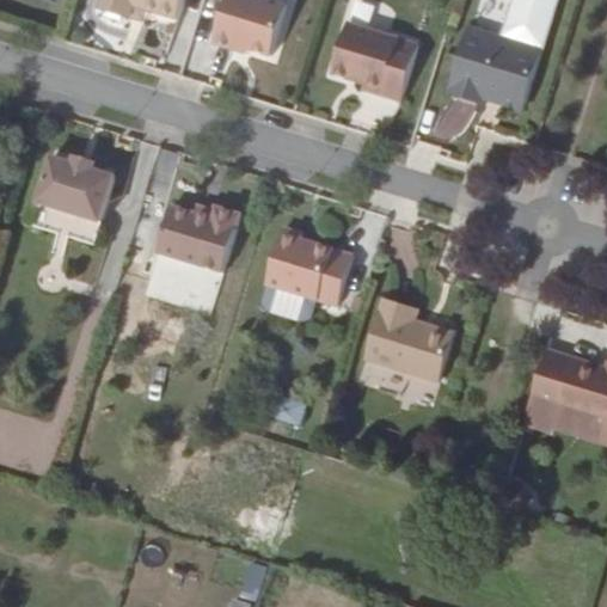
[(102,0),(97,18),(100,19),(100,26),(114,31),(123,32),(124,26),(141,32),(145,22),(175,30),(182,0),(102,0)]
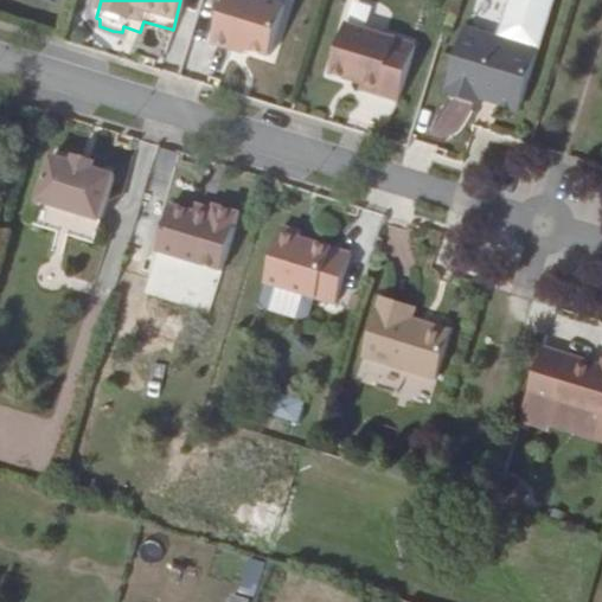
[(235,43),(248,47),(270,56),(287,5),(269,0),(224,0),(213,42),(232,47),(235,43)]
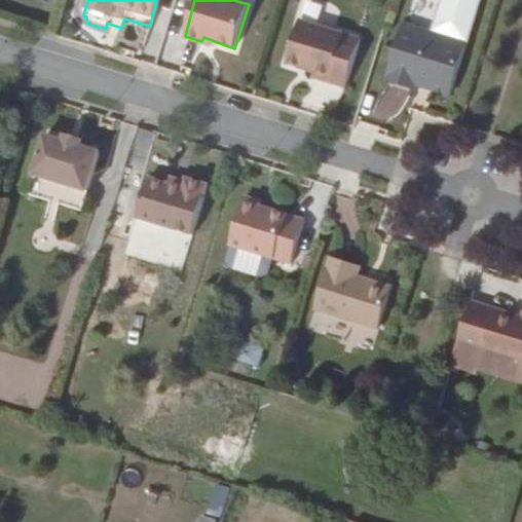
[(403,21),(385,79),(413,87),(416,84),(424,81),(430,83),(434,89),(445,91),(452,88),(478,0),(440,0),(432,31),(403,21)]
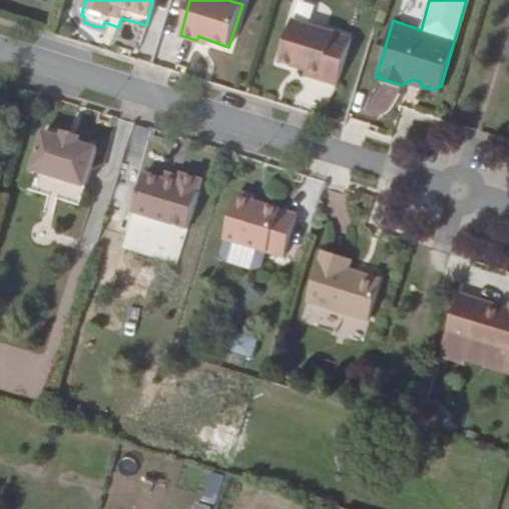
[(291,18),(279,60),(306,68),(305,73),(320,79),(335,32),(291,18)]
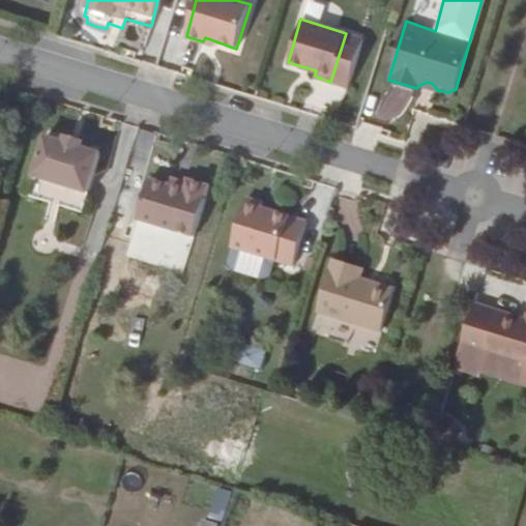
[(372,112),(383,125),(408,106),(397,91),(372,112)]
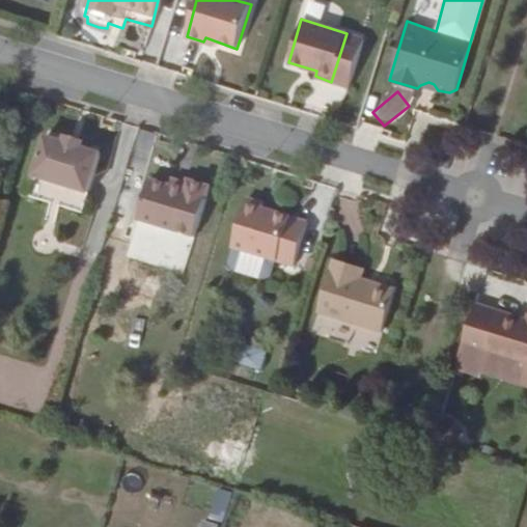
[(82,148),(63,142),(46,136),(27,196),(82,213),(100,154),(82,148)]
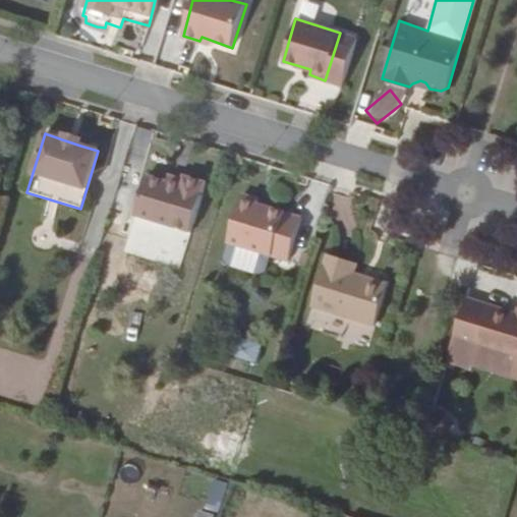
[(64,133),(62,139),(80,146),(82,138),(64,133)]
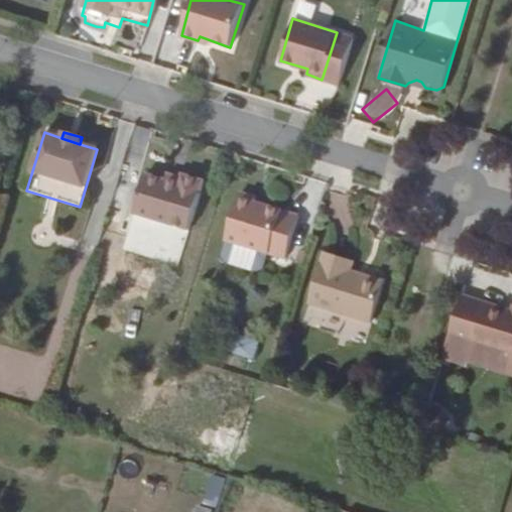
[(182,172),(181,177),(179,182),(167,179),(146,171),(133,213),(188,229),(205,179),(182,172)]
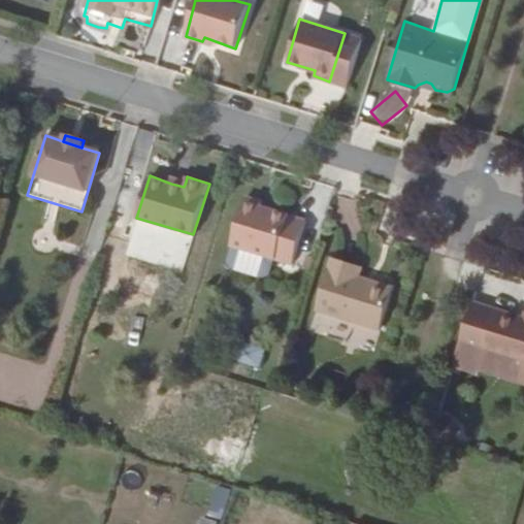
[(184,187),(186,182),(172,176),(171,184),(184,187)]
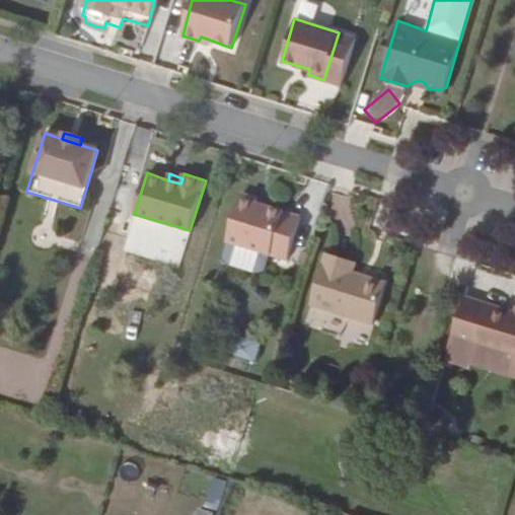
[(226,240),(268,253),(286,259),(299,215),(254,203),(255,198),(240,193),(226,240)]
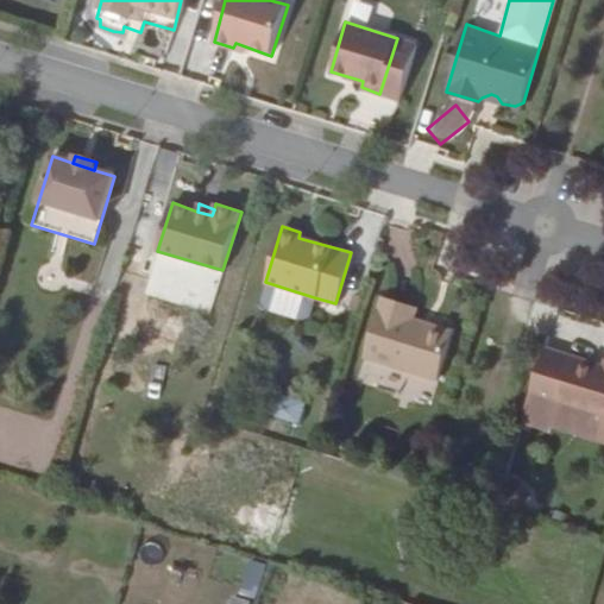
[(310,316),(314,297),(265,282),(259,303),(268,313),(296,320),(310,316)]
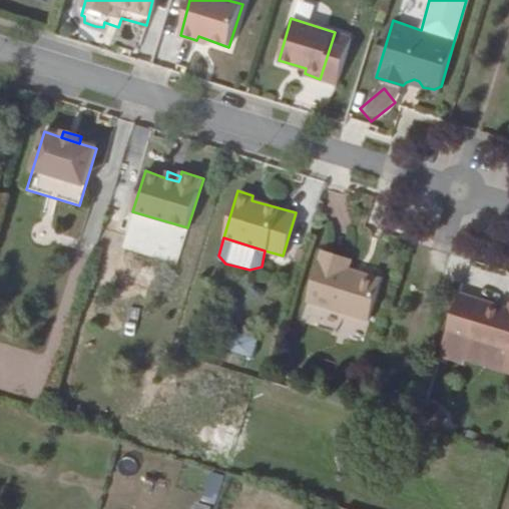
[(322,249),(306,300),(368,320),(379,284),(375,276),(363,273),(359,276),(346,274),(351,259),(322,249)]
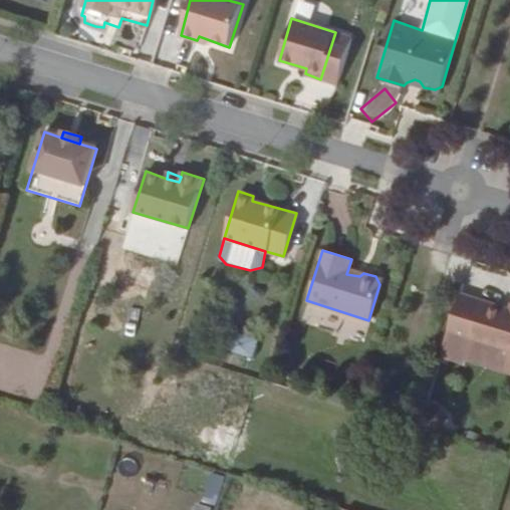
[(478,304),(466,344),(509,357),(509,303),(508,303),(505,313),(478,304)]
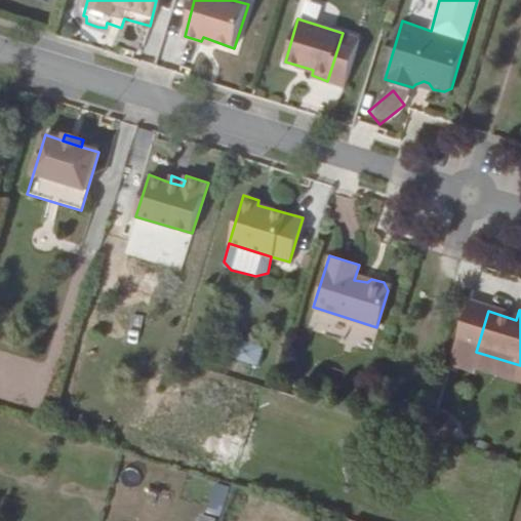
[(229,363),(251,370),(257,351),(234,344),(229,363)]
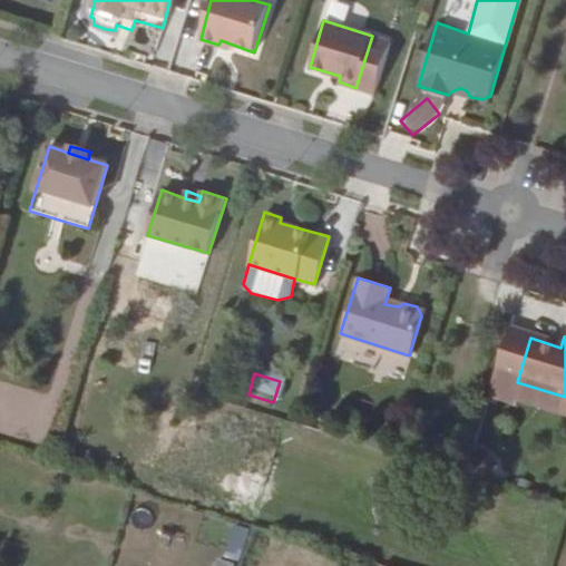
[(227,532),(221,555),(231,558),(238,536),(227,532)]
